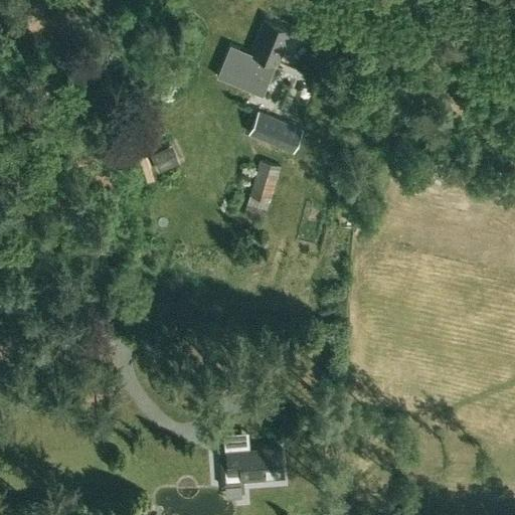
[(278,65),(292,31),(265,20),(250,54),(230,46),(218,77),(263,96),(276,64),(278,65)]
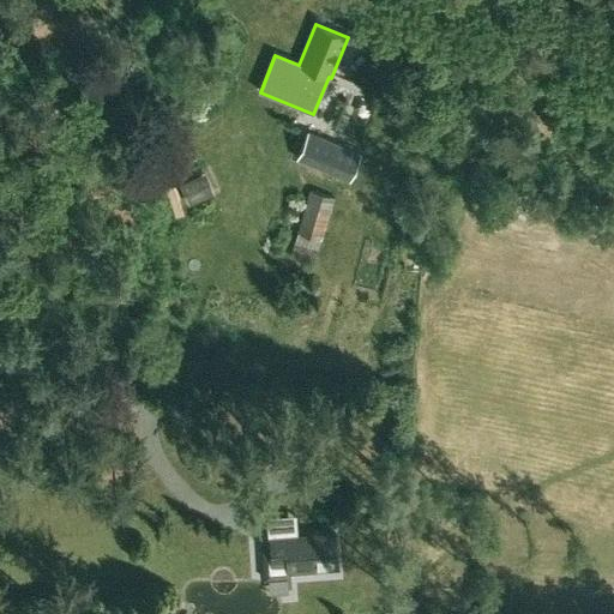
[(362,154),(308,131),(295,161),(348,184),(362,154)]
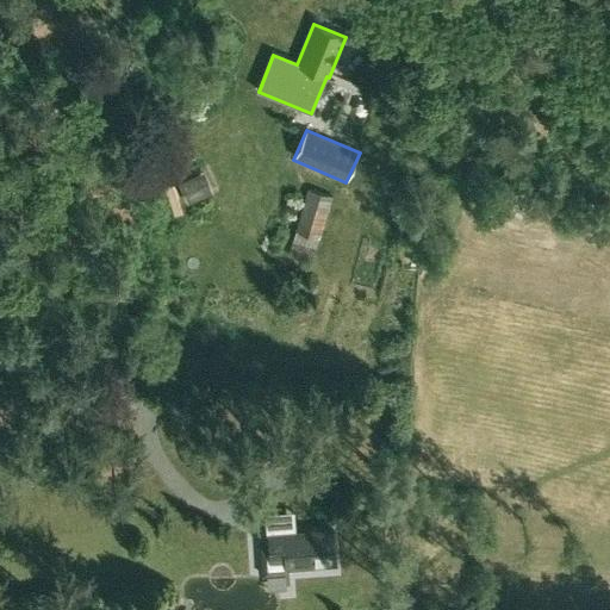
[(205,172),(179,182),(188,203),(213,192),(205,172)]
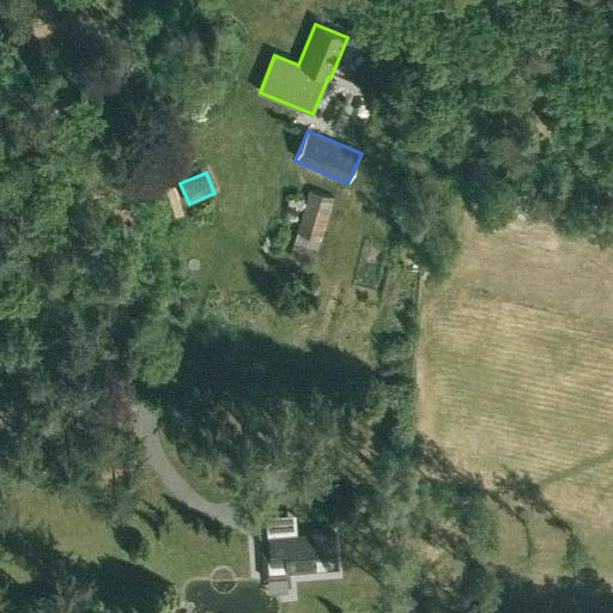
[(315,260),(334,199),(309,192),(290,253),(315,260)]
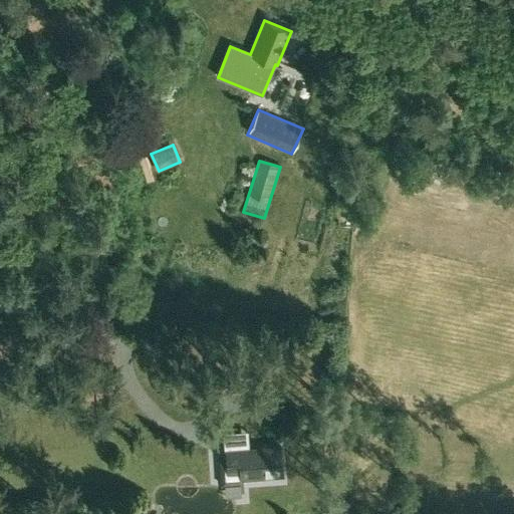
[(243,480),(283,477),(280,447),(226,452),(227,460),(220,461),(221,484),(244,483),(243,480)]
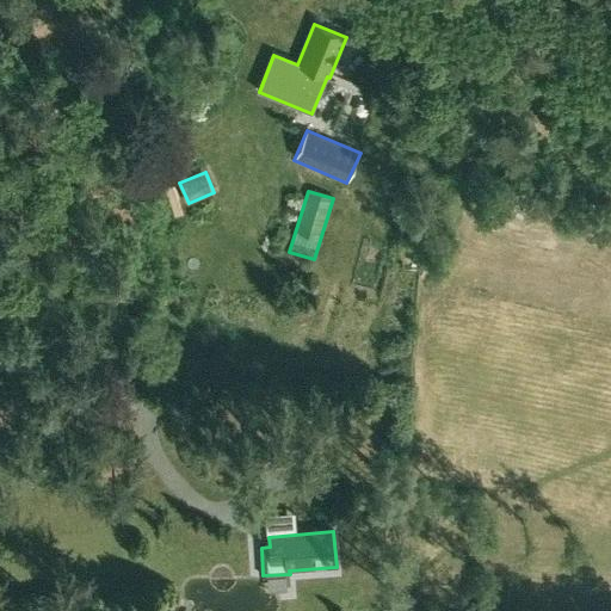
All buildings are outlined.
